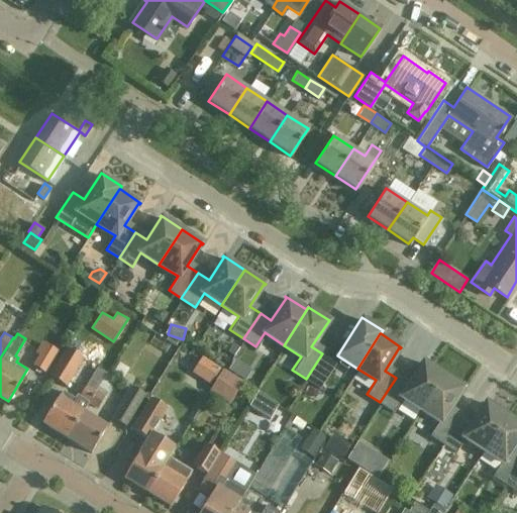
[(32,363),(44,370),(57,350),(44,343),(32,363)]
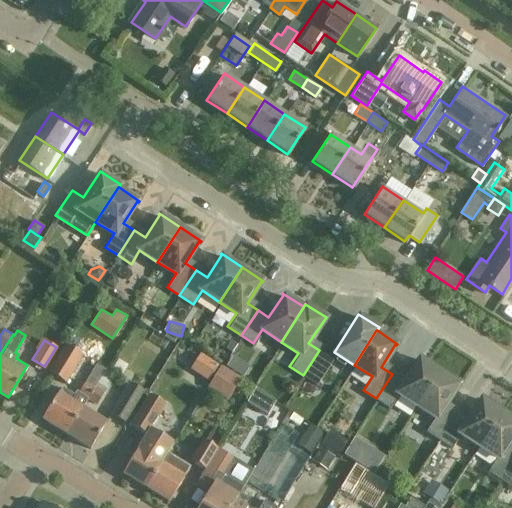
[(66,380),(83,352),(66,342),(49,370),(66,380)]
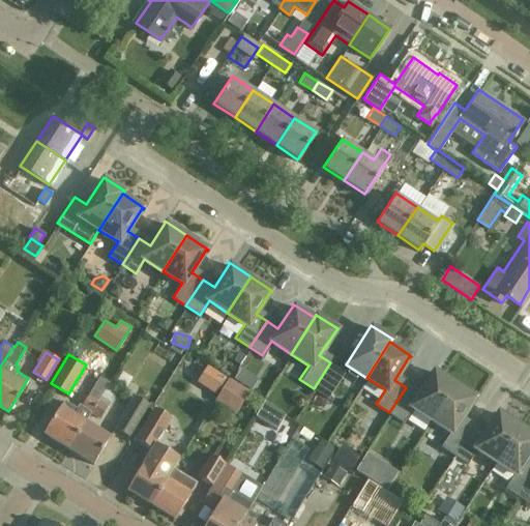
[(330,362),(314,388),(327,398),(344,371),(330,362)]
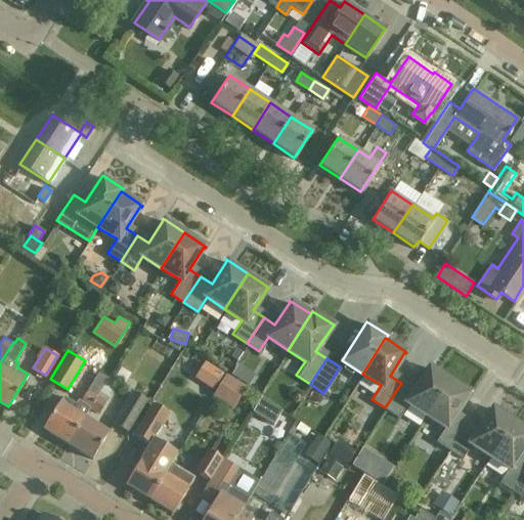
[(107,376),(107,377),(67,442),(91,458),(107,431),(84,417),(89,407),(98,413),(119,381),(124,384),(131,372),(119,364),(113,375),(111,374),(110,376),(107,376)]
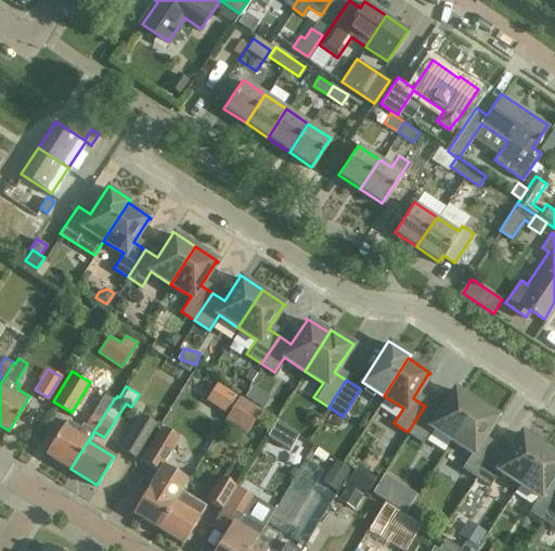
[(431,426),(451,439),(475,401),(452,387),(451,388),(452,388),(437,413),(425,406),(408,432),(422,441),(431,426)]
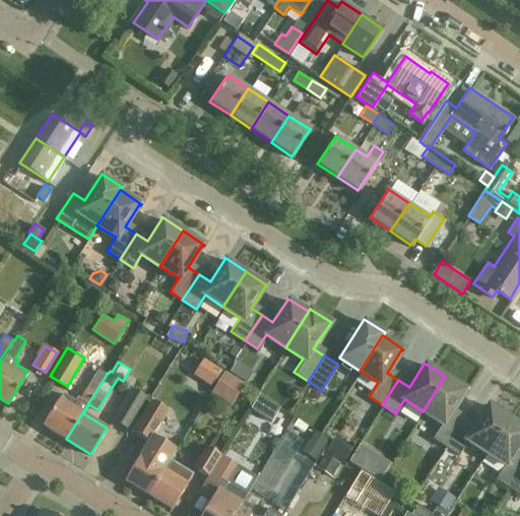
[(63,391),(53,407),(43,425),(66,439),(107,374),(98,368),(79,397),(77,395),(75,399),(63,391)]
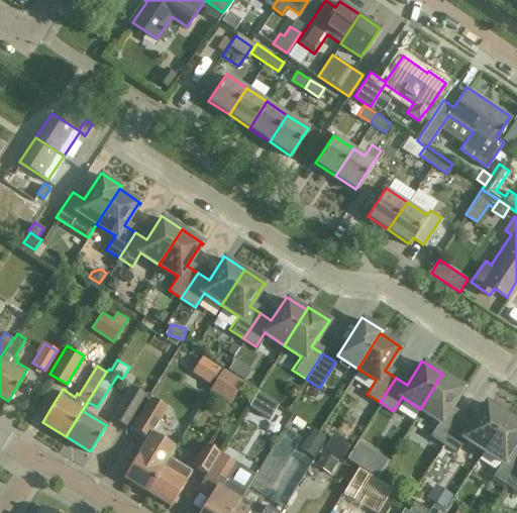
[(230,402),(243,381),(223,368),(209,389),(230,402)]
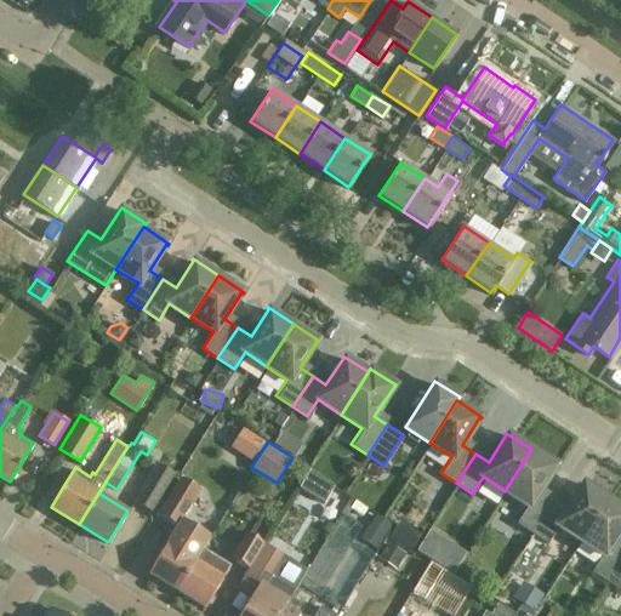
[(557,466),(531,449),(505,491),(527,506),(516,522),(531,532),(551,502),(537,494),(556,467),(557,467),(557,466)]
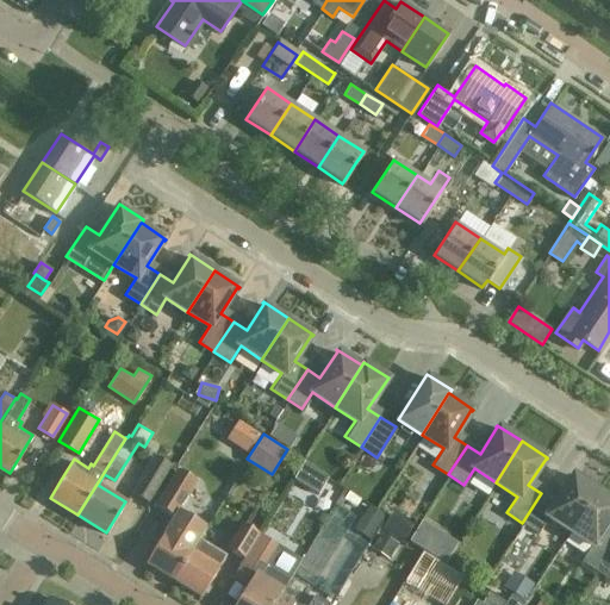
[(173,463),(155,453),(132,491),(149,501),(173,463)]
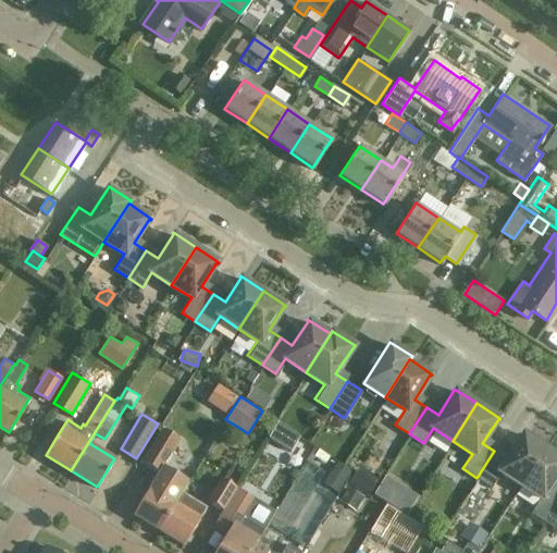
[(134,515),(157,529),(186,480),(164,466),(181,439),(163,428),(143,462),(160,472),(134,515)]
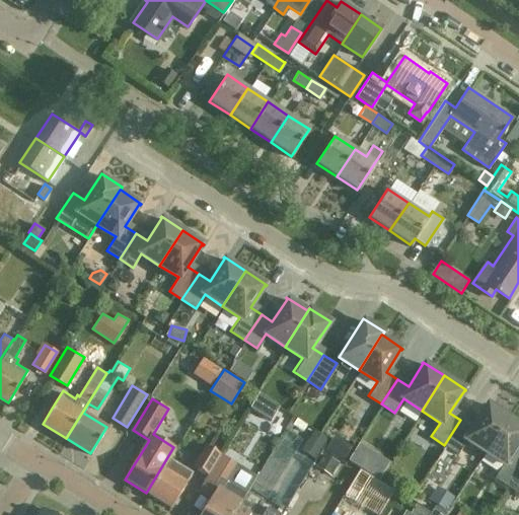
[(460,420),(444,445),(457,453),(466,439),(485,451),(507,417),(486,402),(485,403),(486,405),(471,427),(460,420)]
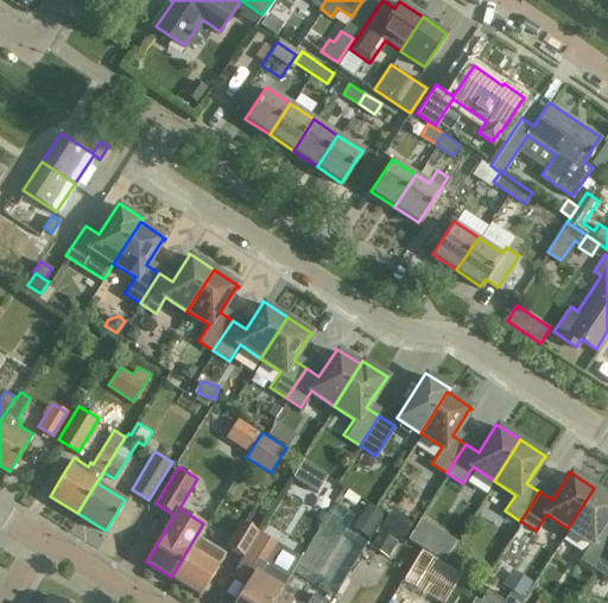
[(607,496),(594,488),(568,528),(589,543),(578,558),(594,569),(607,546),(607,535),(600,531),(607,518),(607,496)]
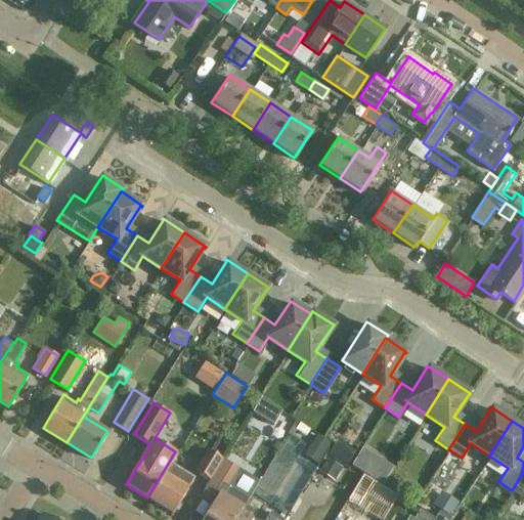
[(304,452),(317,462),(331,441),(317,432),(304,452)]
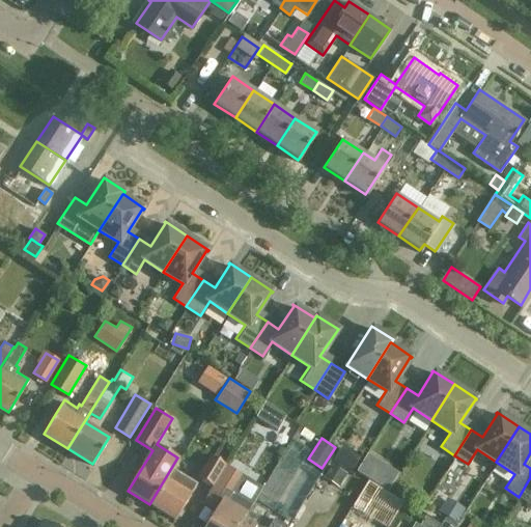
[(285,473),(292,452),(279,448),(272,469),(285,473)]
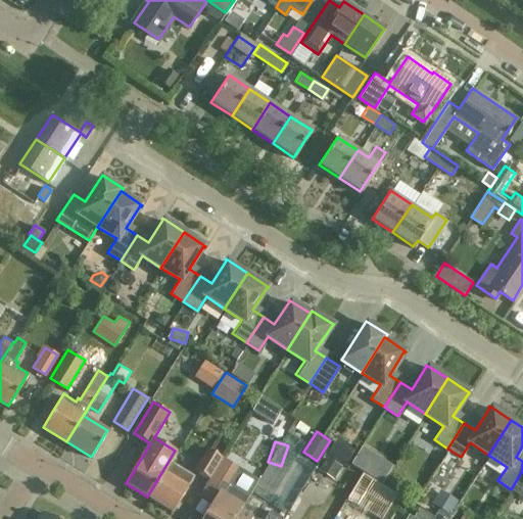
[(222,456),(208,447),(195,469),(209,477),(222,456)]
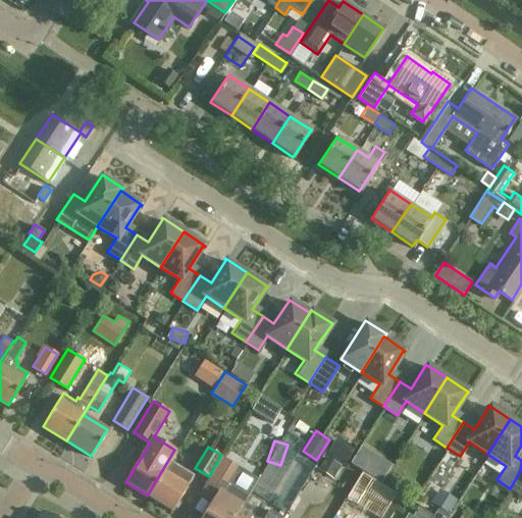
[(174,450),(147,496),(171,510),(187,486),(186,485),(193,474),(170,460),(176,450),(174,450)]
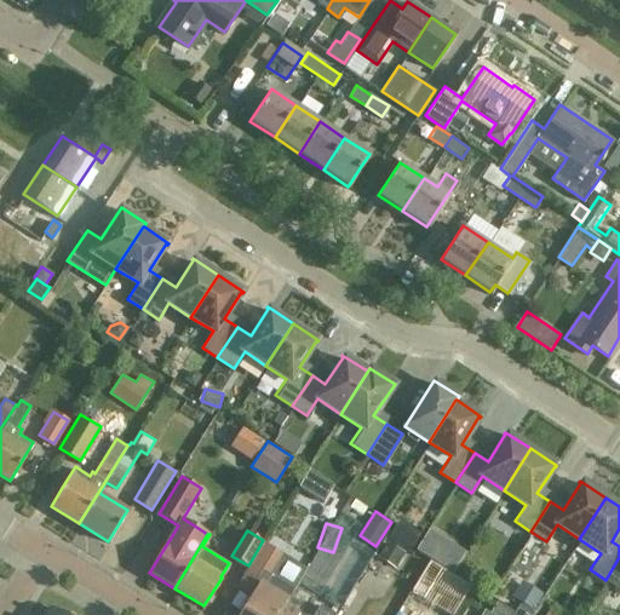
[(385,540),(375,556),(395,567),(403,551),(385,540)]
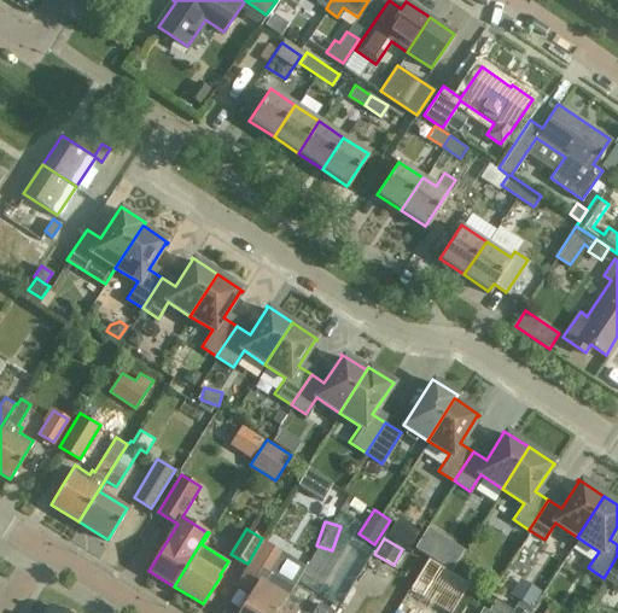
[(240,578),(237,585),(250,594),(255,596),(269,571),(272,572),(284,552),(263,539),(240,578)]
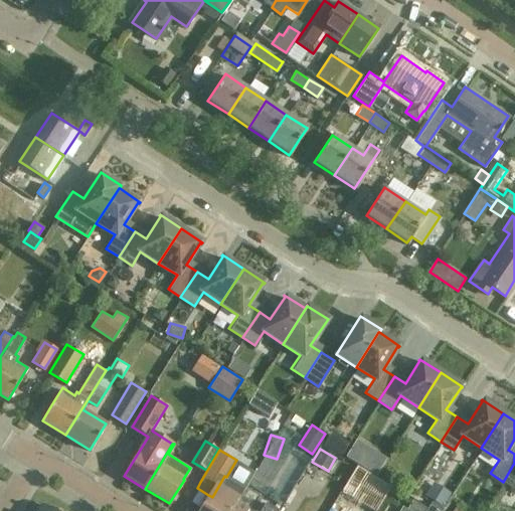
[(375,452),(365,468),(375,474),(385,459),(375,452)]
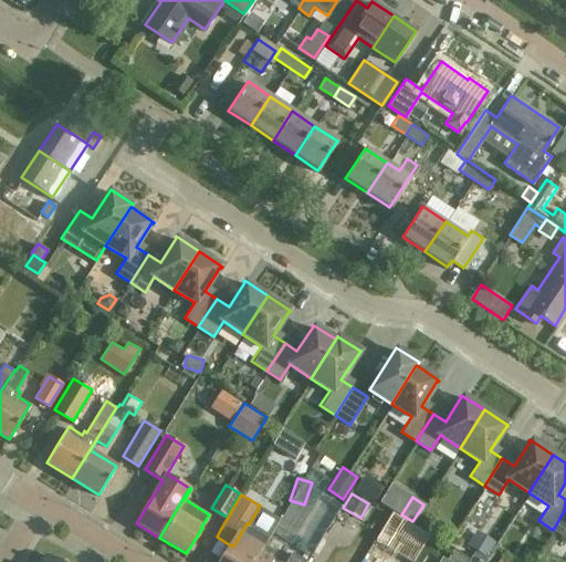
[(565,509),(553,530),(565,538),(565,509)]
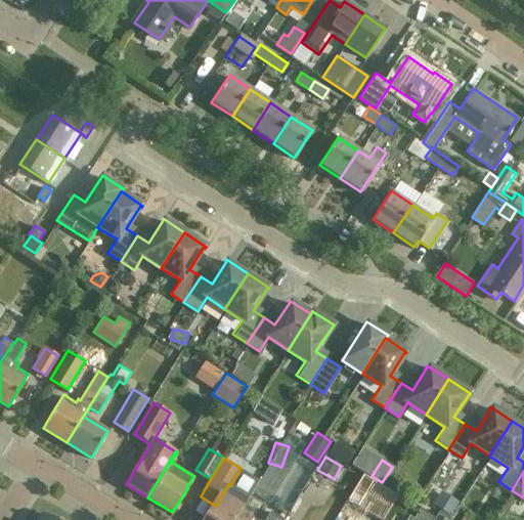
[(228,484),(216,506),(212,504),(202,519),(233,519),(239,510),(241,510),(242,508),(249,496),(230,485),(228,484)]
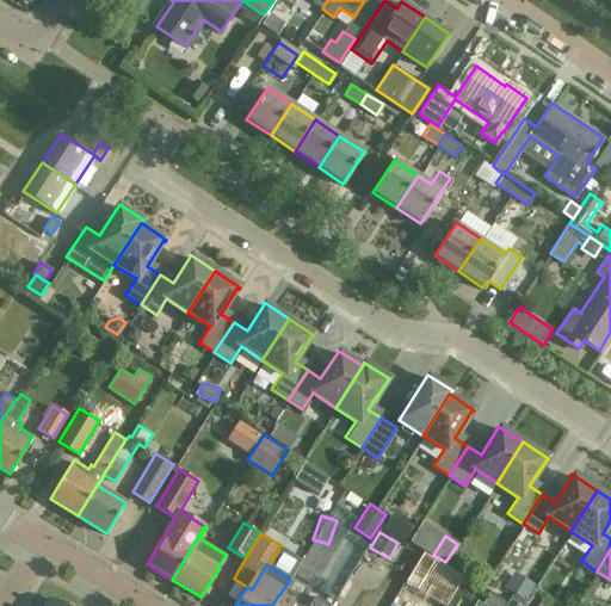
[(514,570),(505,586),(513,591),(510,597),(523,605),(526,599),(536,583),(514,570)]
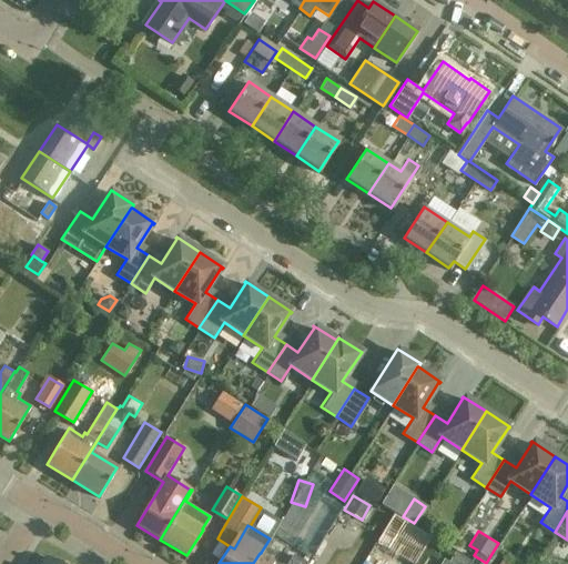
[(260,553),(253,563),(306,563),(310,561),(295,552),(288,563),(276,560),(262,551),(261,553),(260,553)]
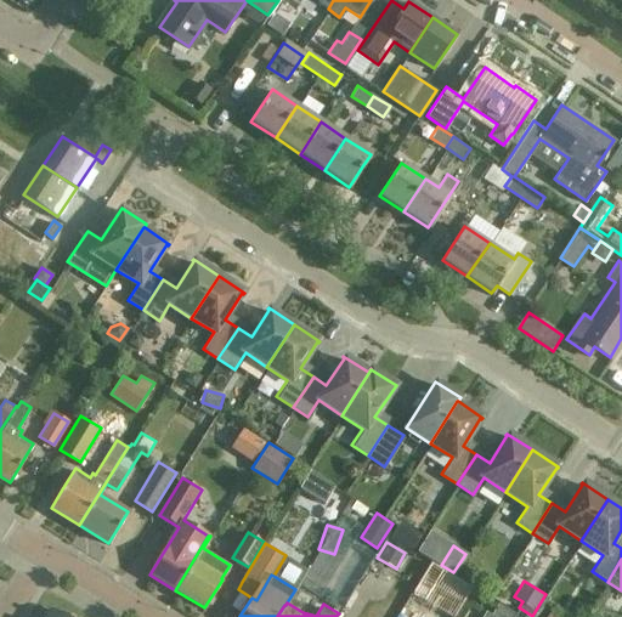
[(561,616),(584,616),(588,611),(570,603),(561,616)]
